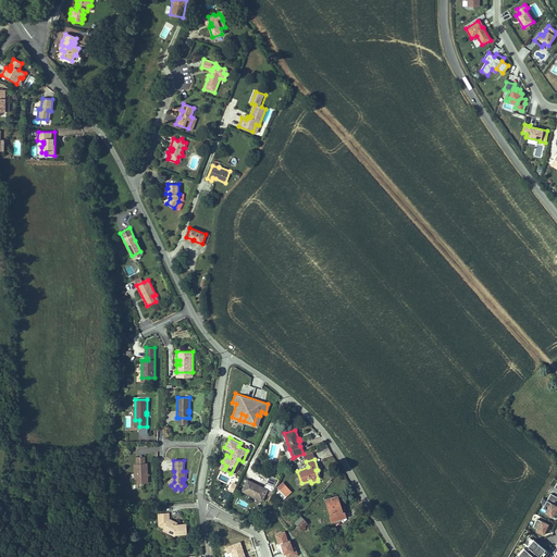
[(148,483),(147,463),(145,463),(136,463),(134,463),(135,474),(135,484),(148,483)]
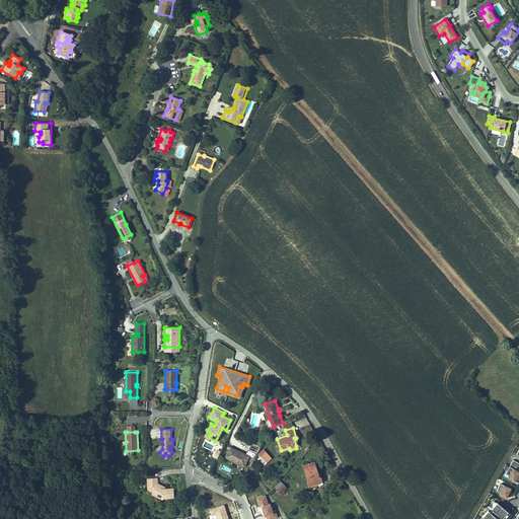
[(244,466),(249,456),(253,459),(256,453),(248,449),(245,454),(230,447),(225,457),(244,466)]
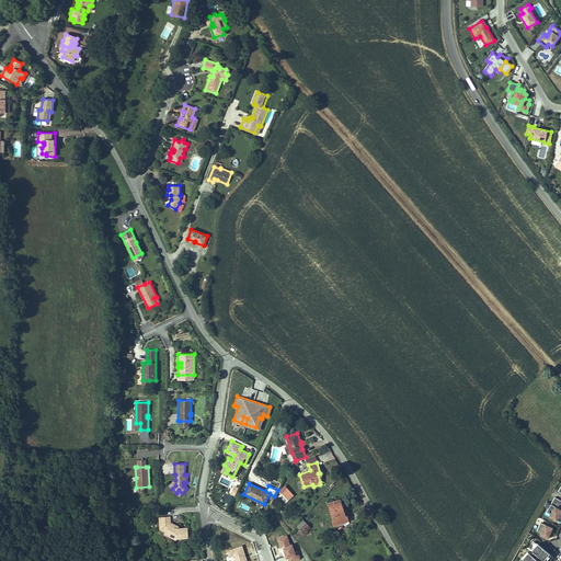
[(294,495),(287,489),(282,493),(288,500),(294,495)]
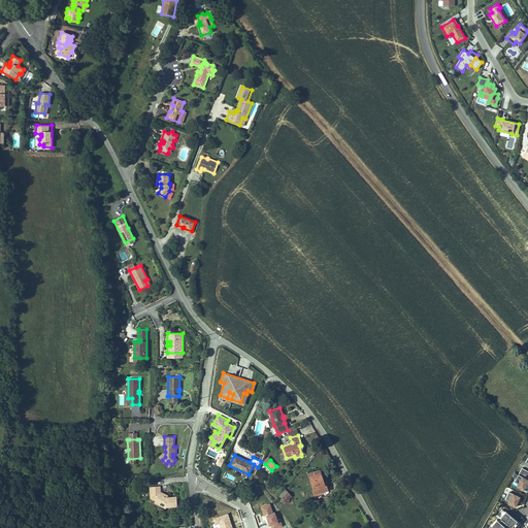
[(271,470),(265,464),(263,466),(269,472),(271,470)]
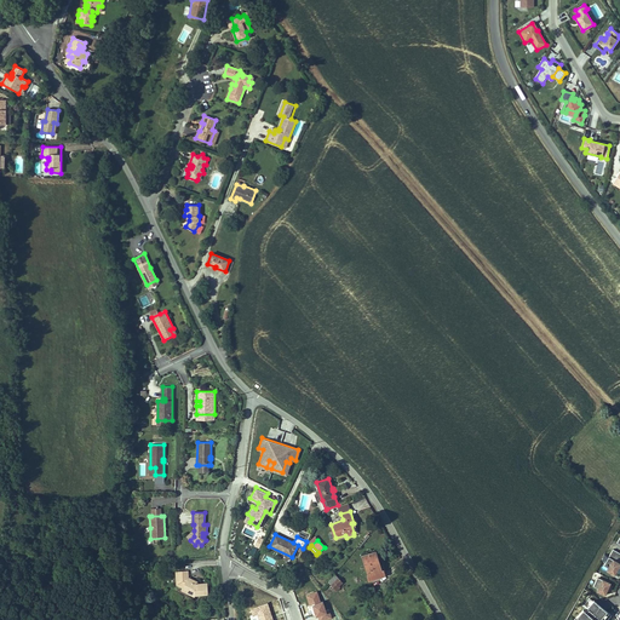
[(619,563),(619,552),(613,549),(608,557),(619,563)]
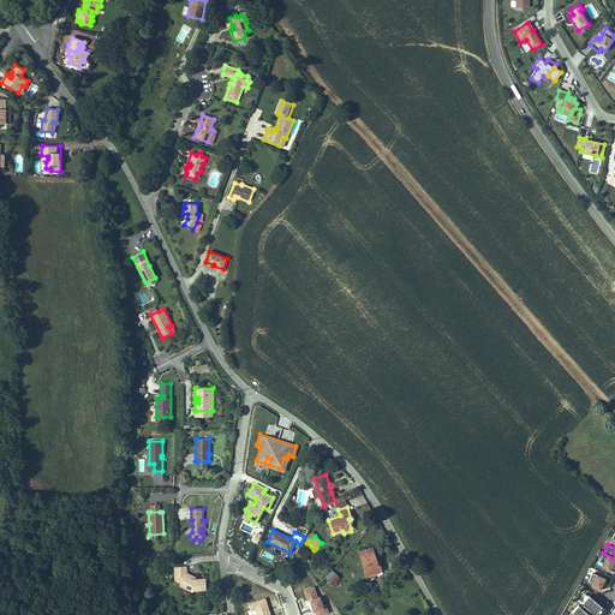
[(378,566),(372,548),(360,551),(366,571),(378,567),(378,566)]
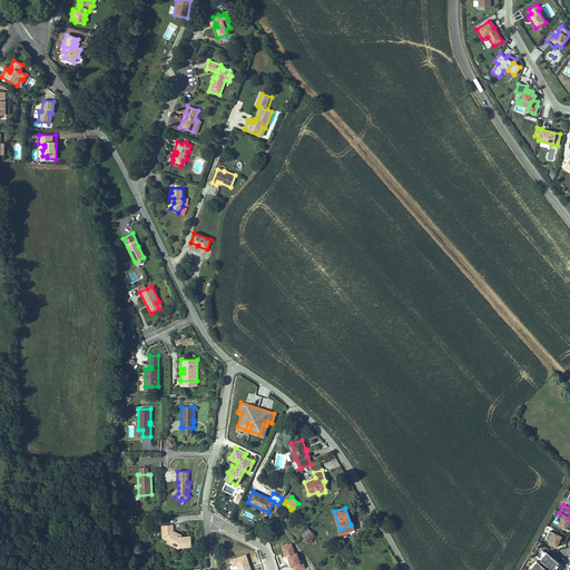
[(569,518),(559,512),(554,520),(559,522),(558,524),(564,528),(569,518)]
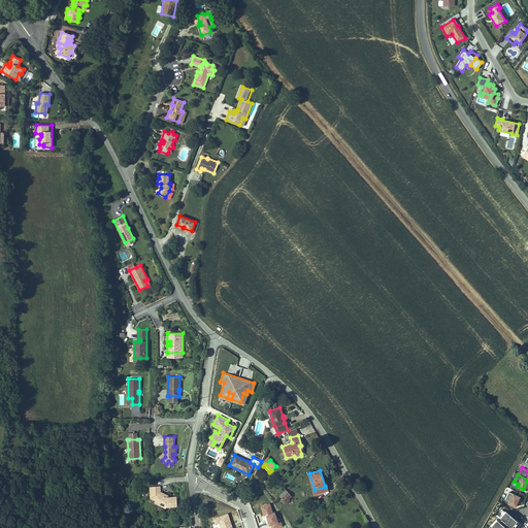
[(166,497),(166,495),(160,492),(160,486),(150,486),(151,494),(157,497),(156,500),(155,502),(166,507),(166,506),(177,506),(176,502),(176,497),(168,497),(166,497)]
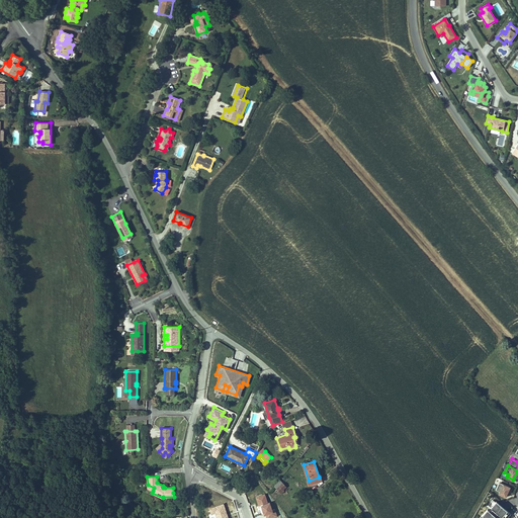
[(309,485),(322,481),(320,477),(319,477),(319,478),(309,481),(307,481),(309,485)]
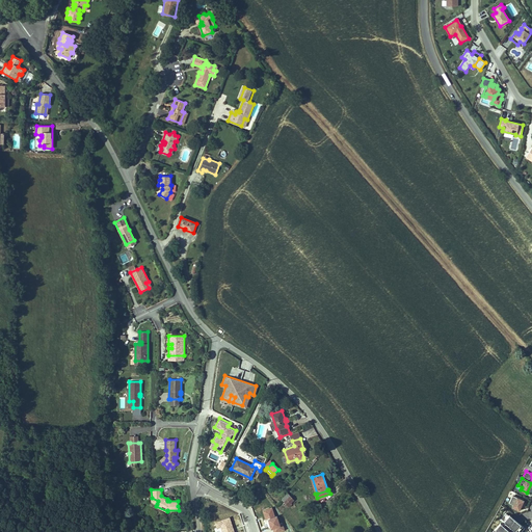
[(290,503),(293,500),(290,497),(287,499),(285,496),(282,499),(289,507),(292,504),(290,503)]
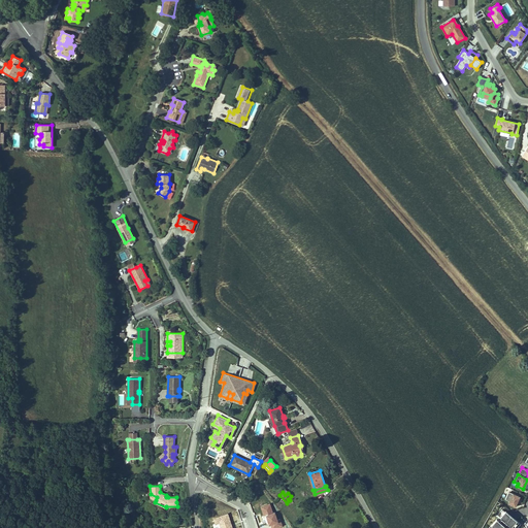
[(519,497),(508,493),(505,500),(509,502),(508,504),(516,507),(519,497)]
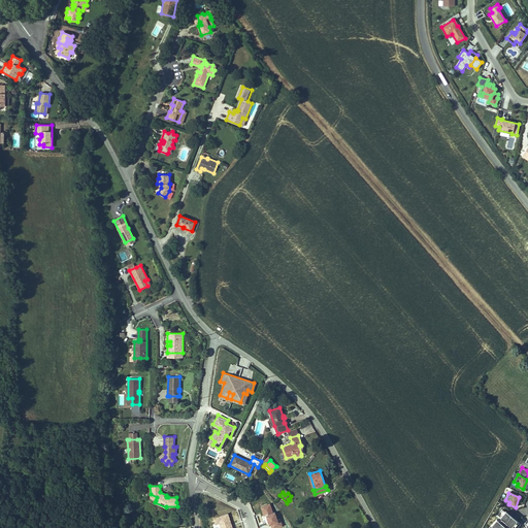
[(517,527),(521,525),(502,509),(497,516),(501,518),(507,524),(505,527),(498,521),(496,520),(491,526),(493,527),(517,527)]
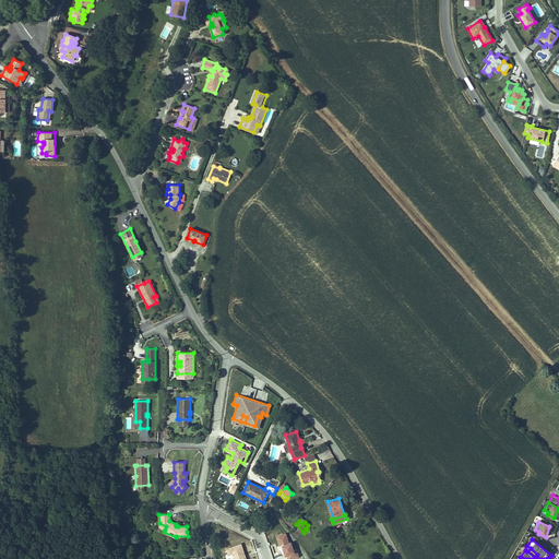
[(537,555),(531,548),(527,551),(535,558),(537,555)]
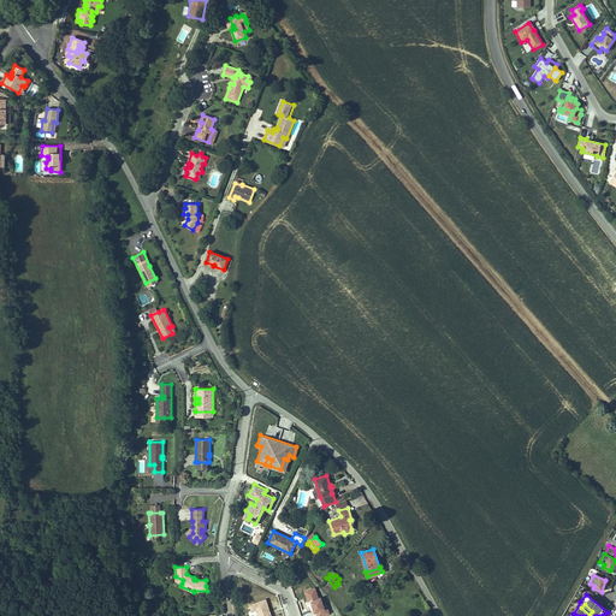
All buildings are outlined.
